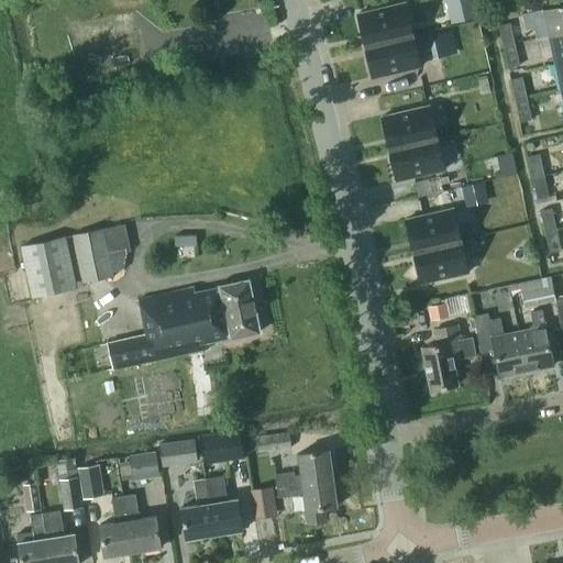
[(357,13),(365,45),(412,34),(405,2),(357,13)]
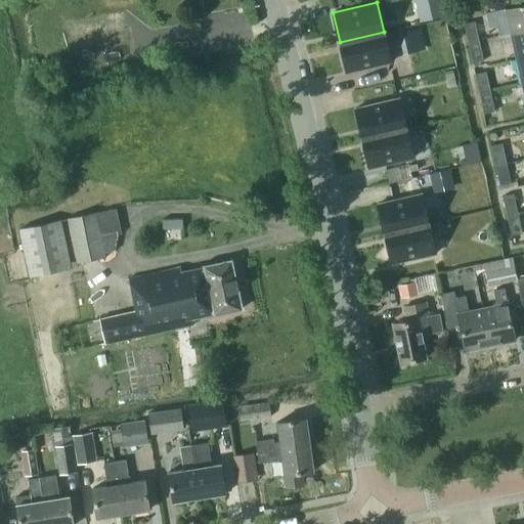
[(523,3),(506,8),(511,34),(523,31),(523,3)]
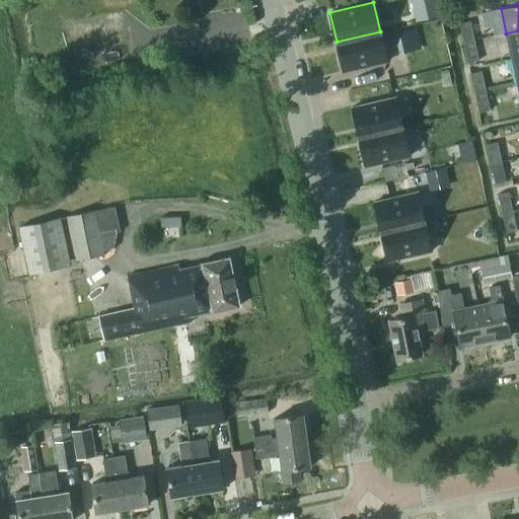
[(459,23),(464,43),(475,41),(470,21),(459,23)]
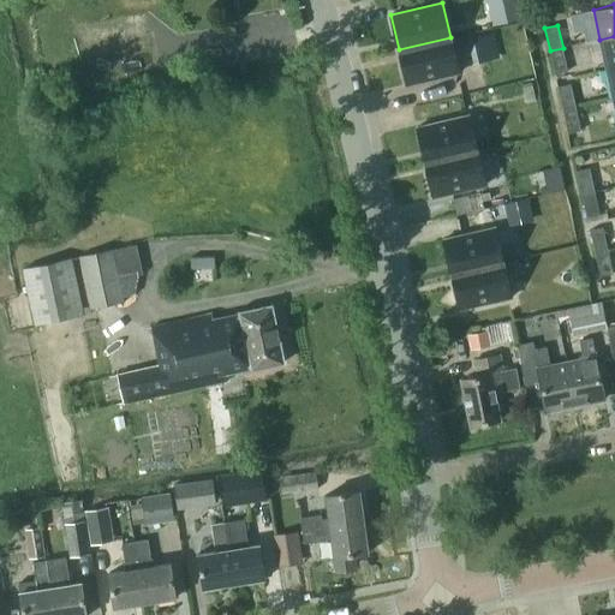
[(472,35),(477,59),(502,54),(497,29),(472,35)]
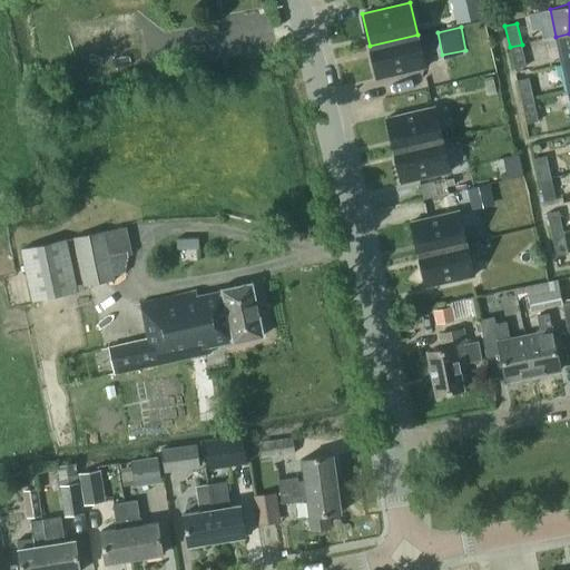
[(562,65),(569,62),(569,33),(556,37),(562,65)]
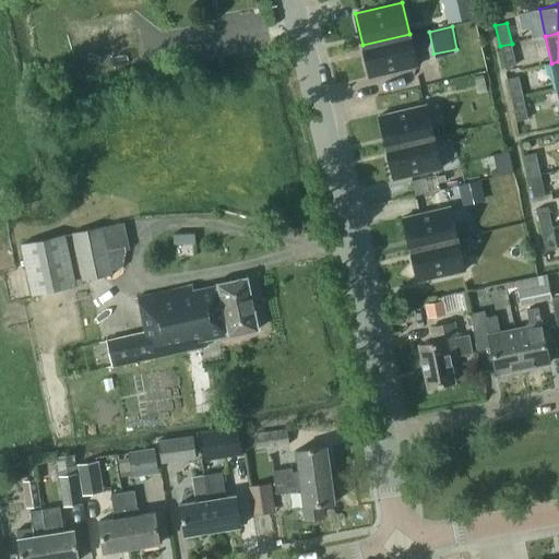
[(417,66),(409,34),(363,45),(370,76),(417,66)]
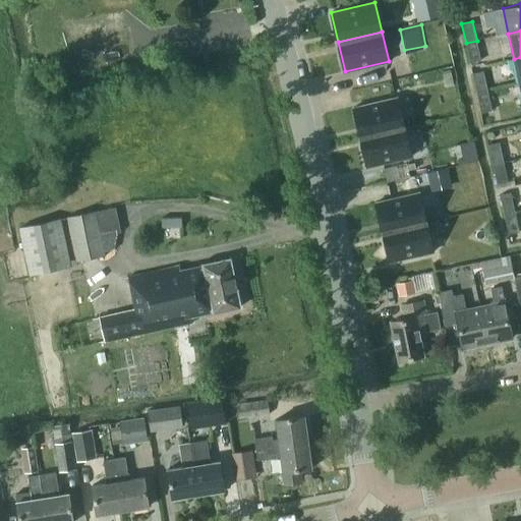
[(477,41),(466,43),(470,63),(481,60),(477,41)]
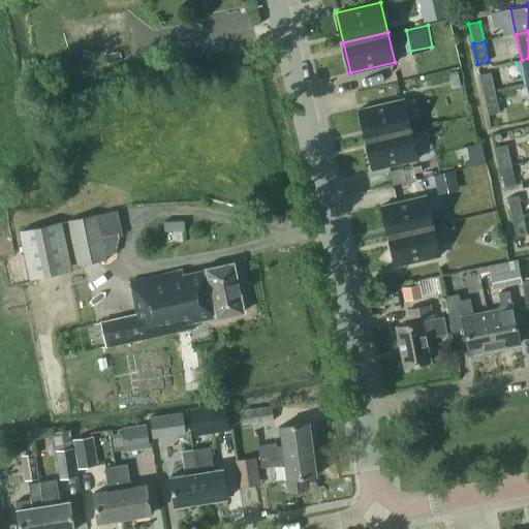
[(457,70),(448,72),(452,88),(461,86),(457,70)]
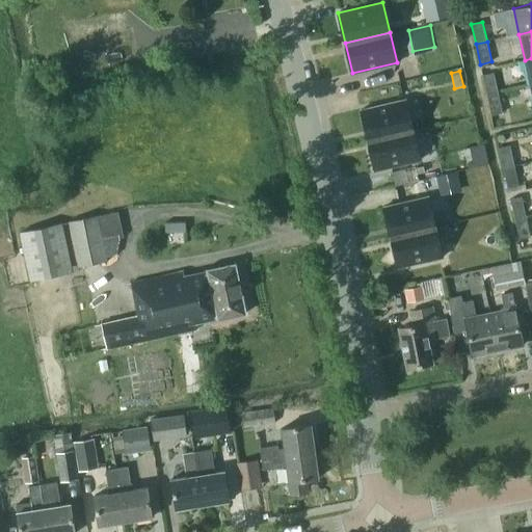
[(498,92),(494,72),(482,74),(487,95),(498,92)]
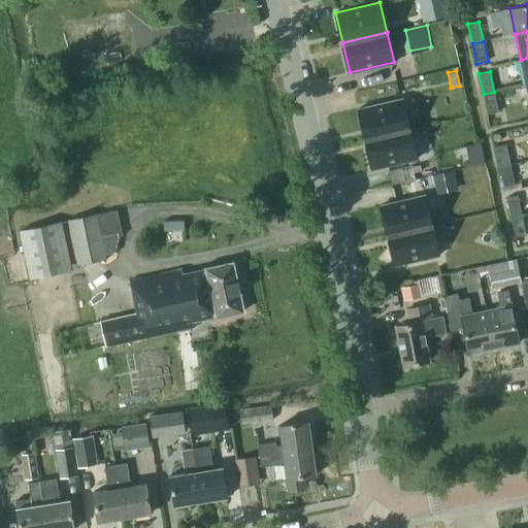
[(419,79),(420,88),(429,87),(428,78),(419,79)]
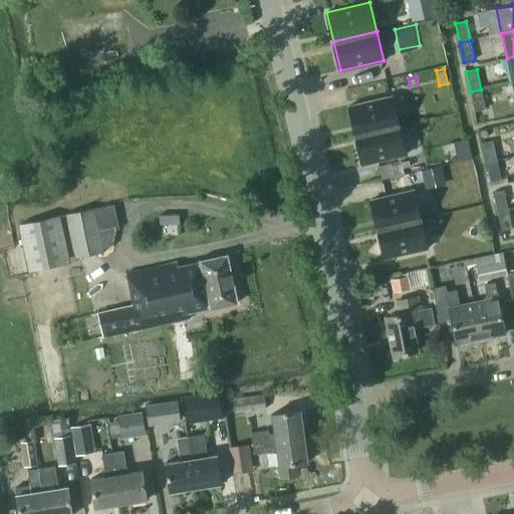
[(486,108),(481,89),(471,91),(475,110),(486,108)]
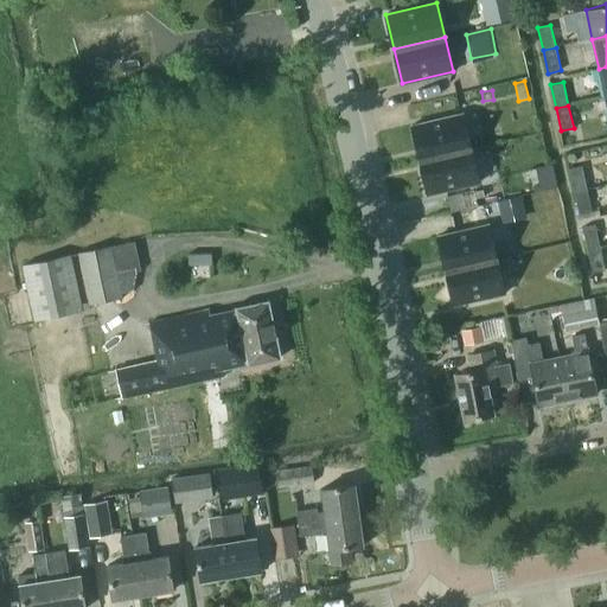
[(471,148),(462,114),(411,125),(420,160),(471,148)]
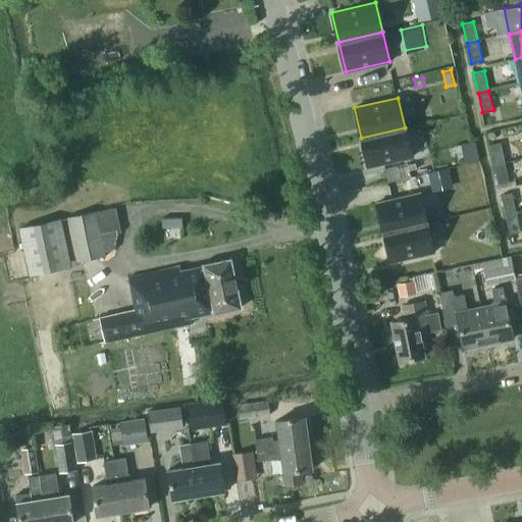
[(412,157),(405,127),(361,138),(368,167),(412,157)]
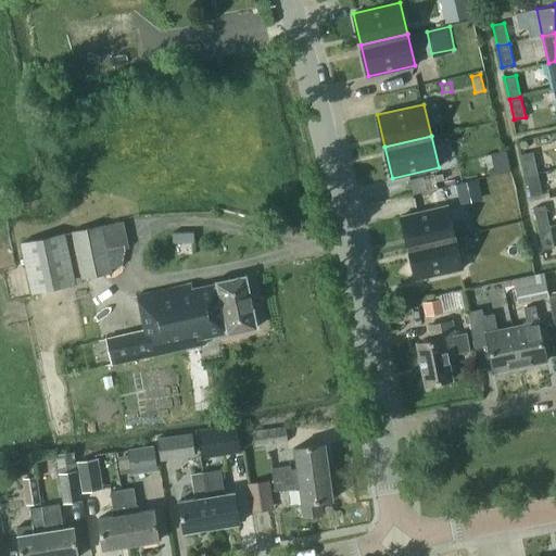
[(521,154),(526,176),(538,173),(533,151),(521,154)]
